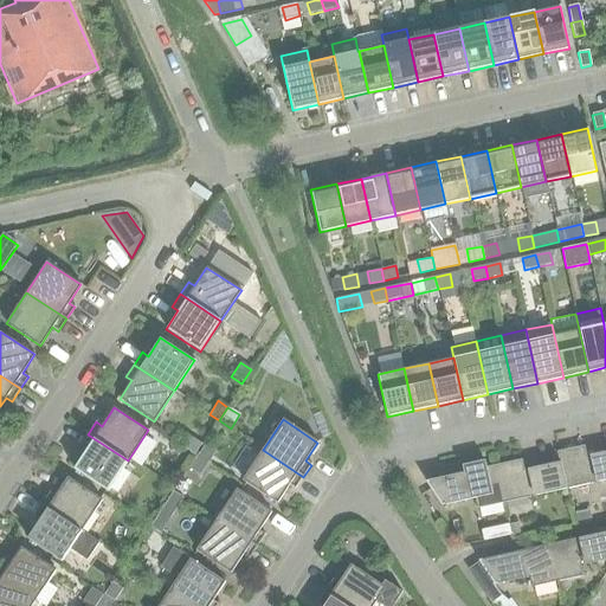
[(108,491),(128,461),(88,434),(79,446),(85,450),(73,469),(108,491)]
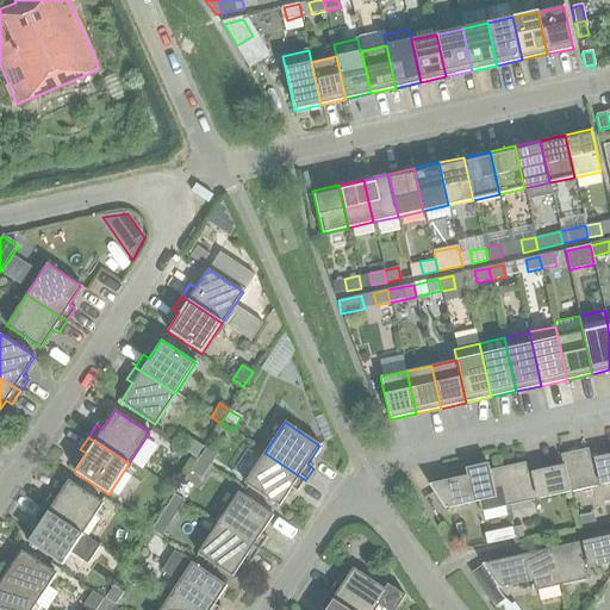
[(203,447),(191,440),(184,450),(195,458),(203,447)]
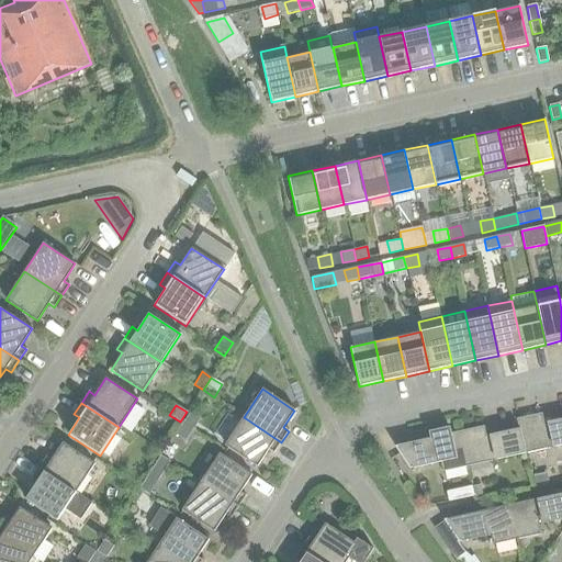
[(182,424),(192,430),(200,418),(190,413),(182,424)]
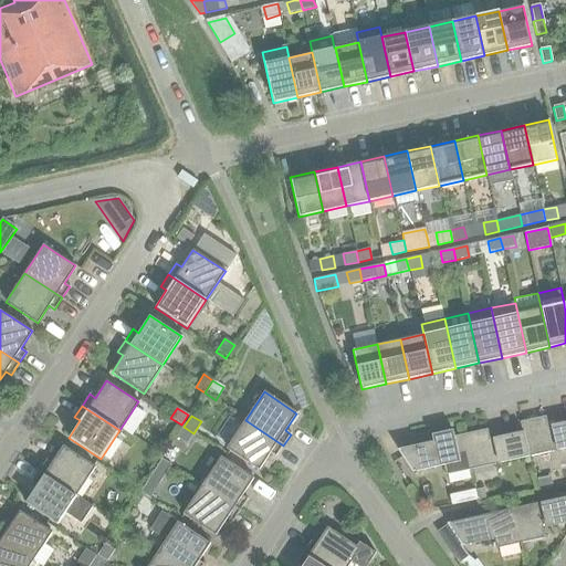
[(565,421),(547,426),(545,417),(532,419),(540,454),(565,448),(565,421)]
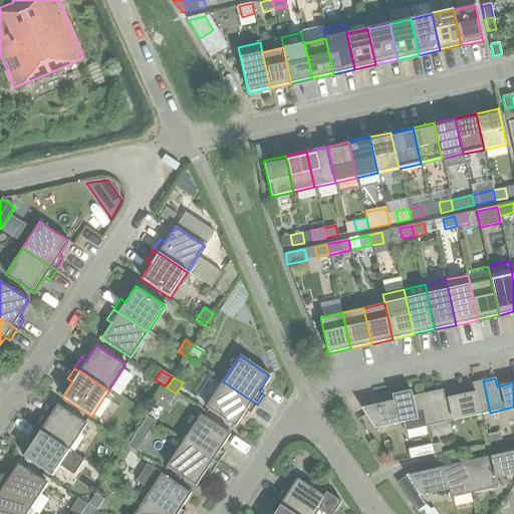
[(490,413),(483,380),(472,383),(474,393),(444,399),(442,391),(420,395),(427,427),(490,413)]
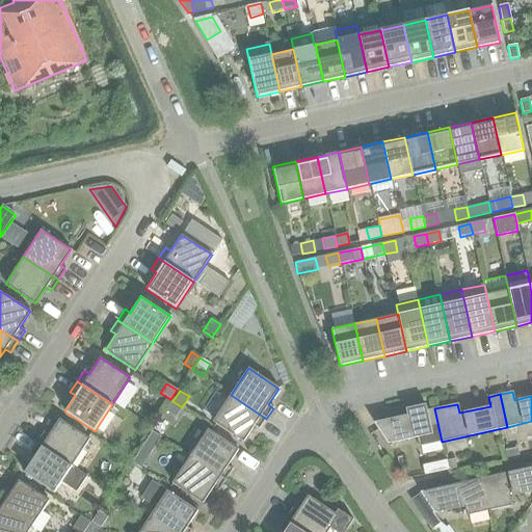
[(259,429),(266,419),(231,395),(212,422),(243,442),(254,426),(259,429)]
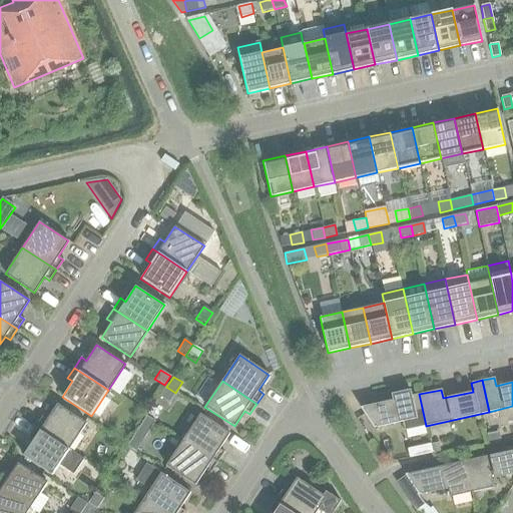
[(169,403),(175,393),(166,387),(160,397),(169,403)]
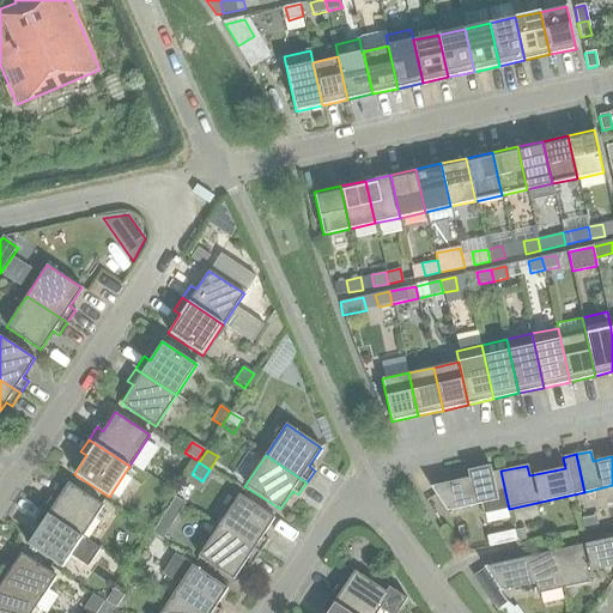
[(509,509),(501,471),(430,487),(445,511),(480,504),(483,515),(509,509)]
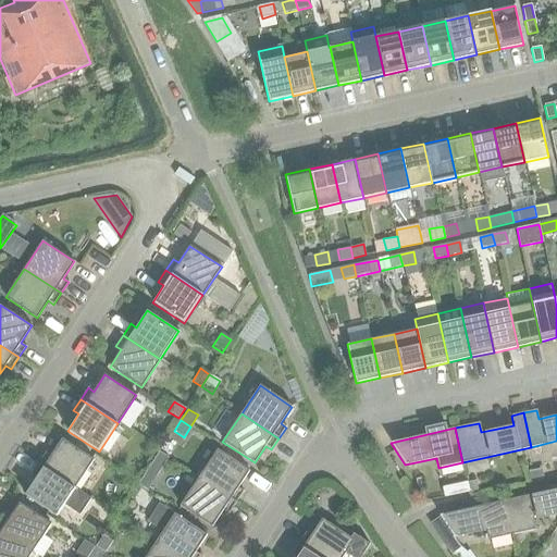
[(45,452),(38,463),(75,489),(94,460),(62,438),(50,456),(45,452)]
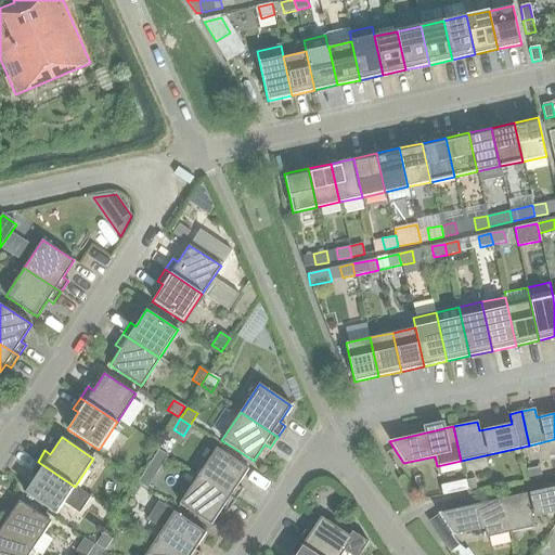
[(216,449),(198,476),(235,501),(243,490),(237,486),(248,469),(216,449)]
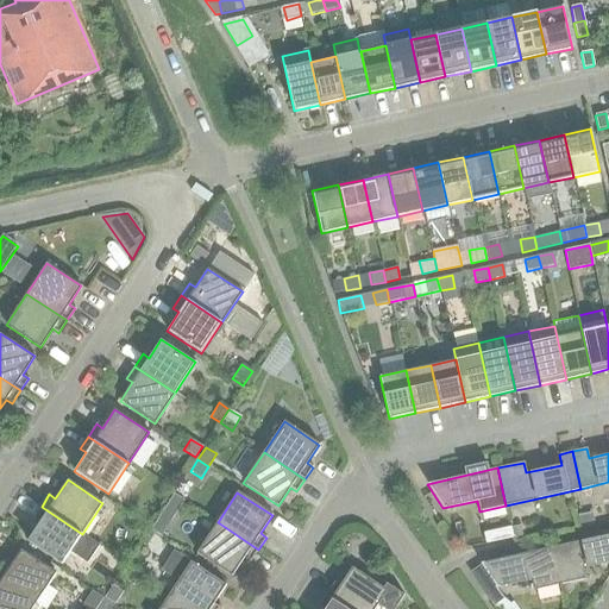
[(163,510),(173,516),(183,501),(174,495),(163,510)]
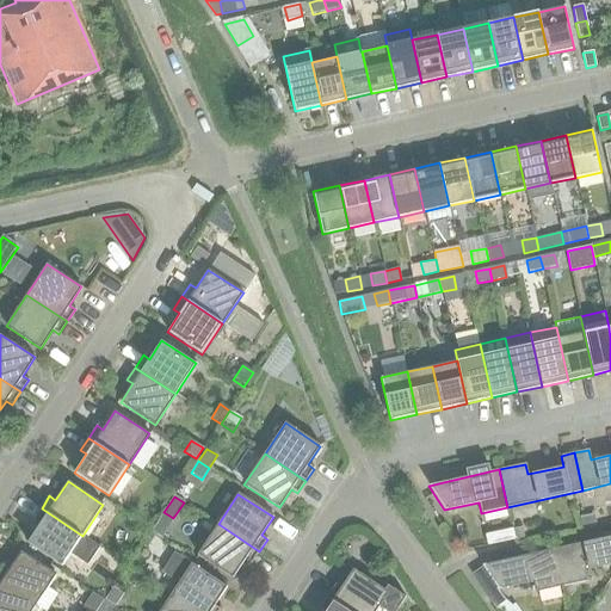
[(62,566),(71,553),(88,563),(99,548),(81,537),(82,536),(42,508),(34,520),(39,525),(26,543),(62,566)]
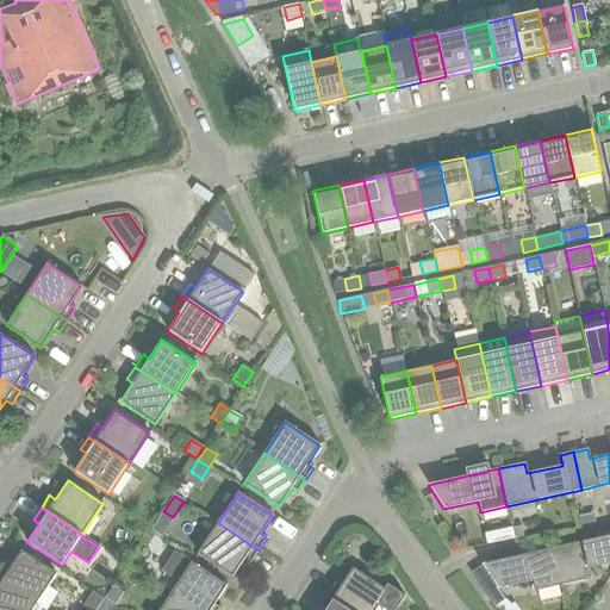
[(595,522),(592,512),(578,516),(580,526),(595,522)]
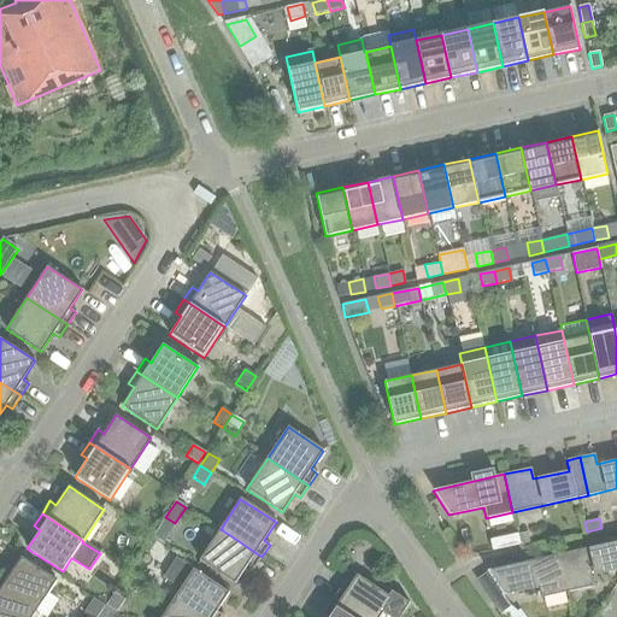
[(262,557),(221,529),(199,560),(235,583),(247,565),(253,569),(262,557)]
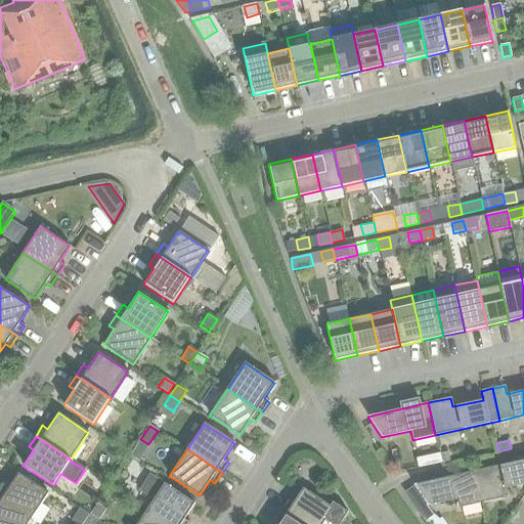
[(447,452),(439,453),(441,463),(441,464),(449,462),(447,452)]
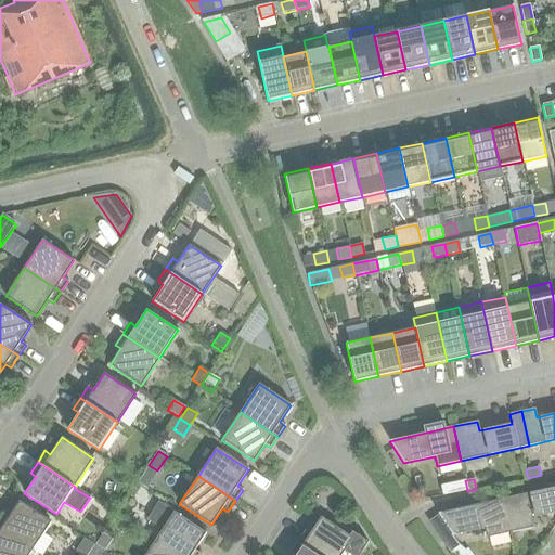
[(465,480),(440,486),(442,495),(467,490),(465,480)]
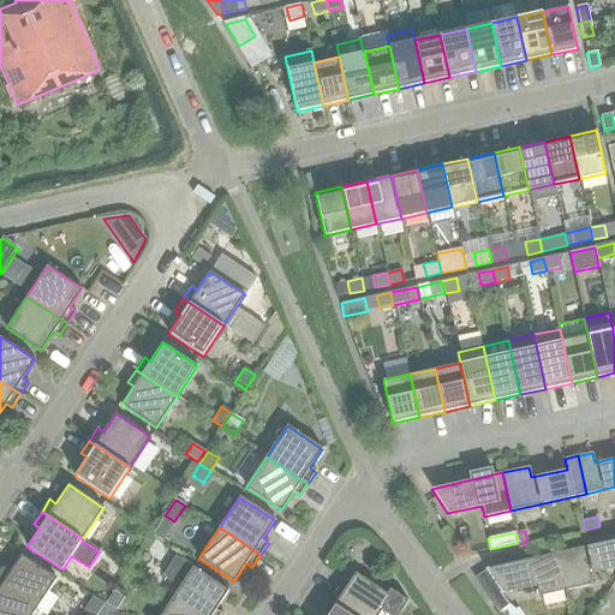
[(614,539),(556,553),(565,591),(591,585),(589,574),(614,567),(614,539)]
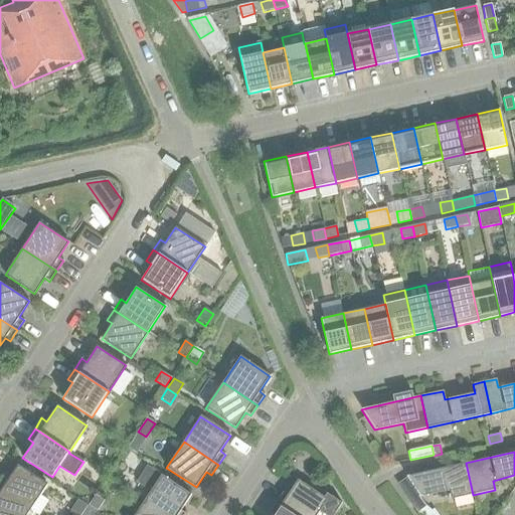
[(466,463),(405,476),(397,484),(417,513),(426,507),(419,497),(449,491),(451,499),(473,495),(466,463)]
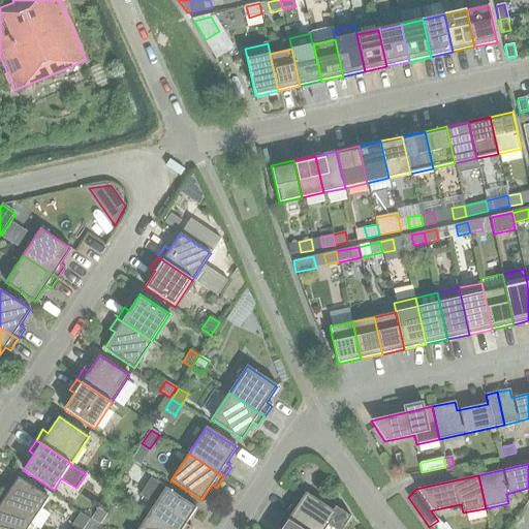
[(2,491),(0,493),(0,504),(30,525),(49,498),(18,478),(7,494),(2,491)]
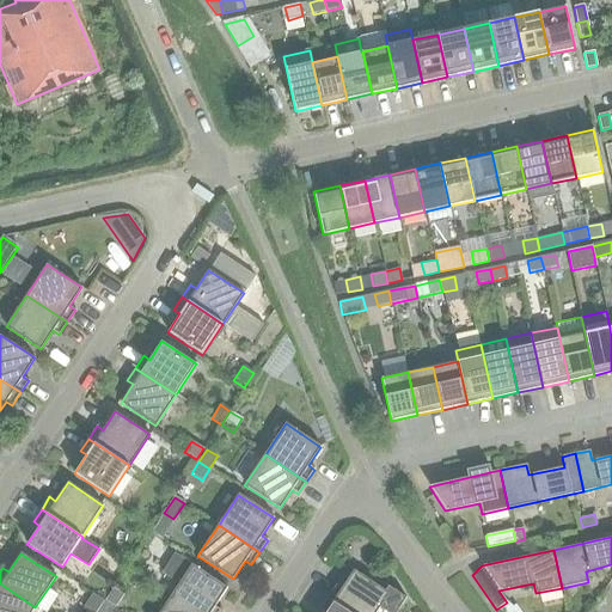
[(227,588),(191,565),(176,555),(163,574),(178,585),(171,595),(196,611),(219,611),(220,611),(214,606),(227,588)]
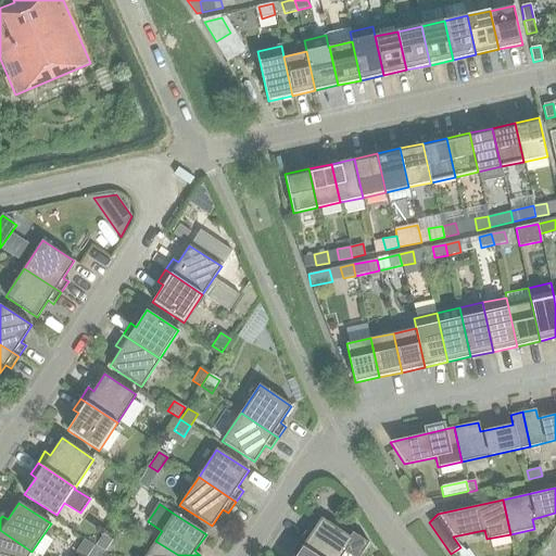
[(305,531),(298,543),(317,555),(341,555),(345,551),(352,555),(359,555),(368,543),(352,532),(349,536),(321,518),(311,535),(305,531)]
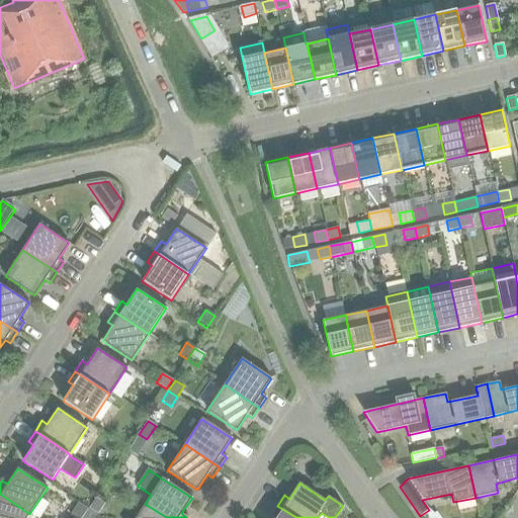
[(26,517),(29,514),(0,494),(0,517),(26,517)]
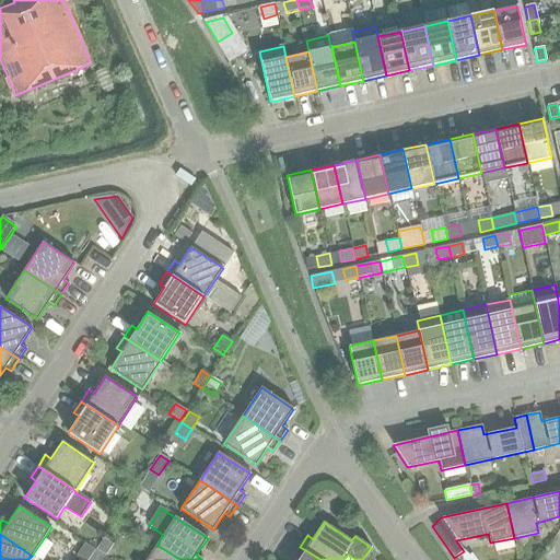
[(106,556),(113,545),(104,538),(96,549),(106,556)]
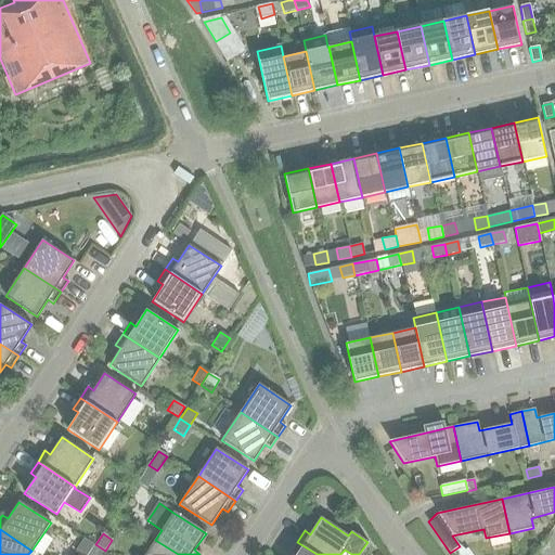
[(84,554),(87,554),(93,545),(84,539),(76,551),(84,554)]
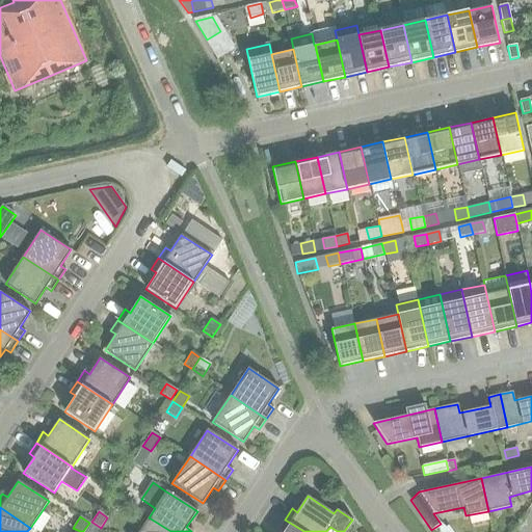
[(170,531),(149,517),(139,531),(170,531)]
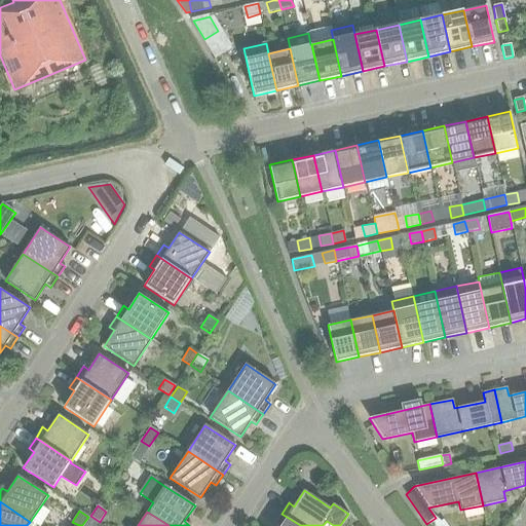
[(300,525),(282,514),(274,524),(276,525),(300,525)]
